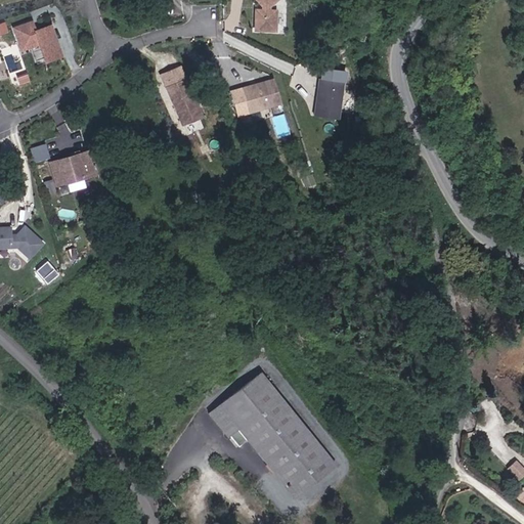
[(251,0),(251,19),(271,22),(272,0),(270,0),(251,0)]
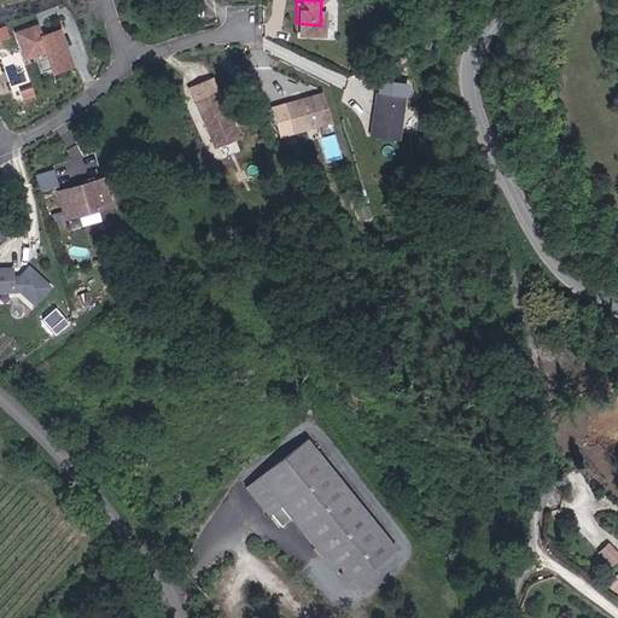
[(40,22),(16,28),(23,58),(48,51),(53,70),(75,65),(64,24),(42,30),(40,22)]
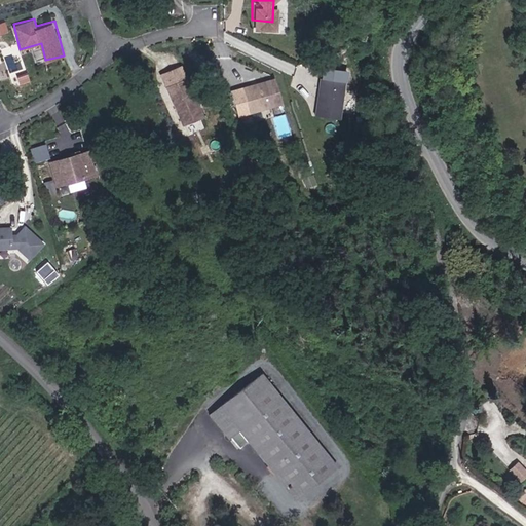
[(160,73),(184,125),(205,115),(182,64),(160,73)]
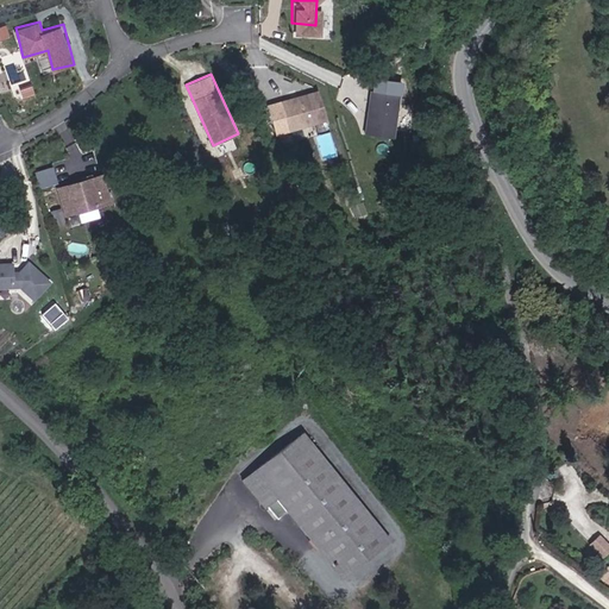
[(384,126),(390,83),(363,80),(357,123),(384,126)]
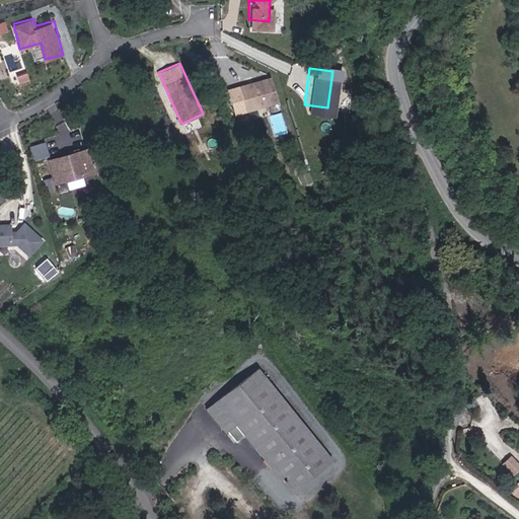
[(238,84),(247,112),(280,101),(272,74),(238,84)]
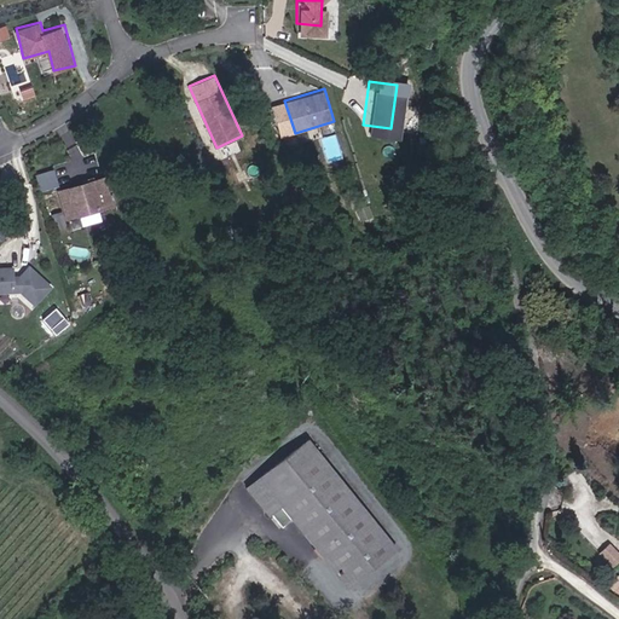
[(100,196),(92,169),(51,183),(58,208),(100,196)]
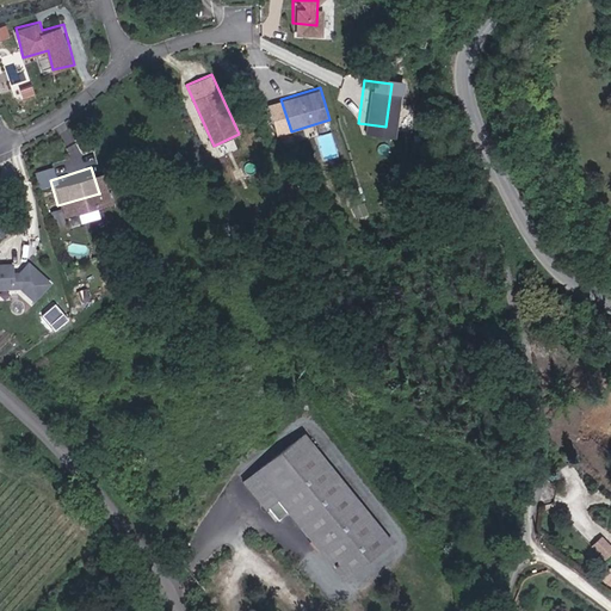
[(25,289),(41,272),(20,253),(8,265),(5,266),(4,254),(0,254),(0,277),(12,277),(25,289)]
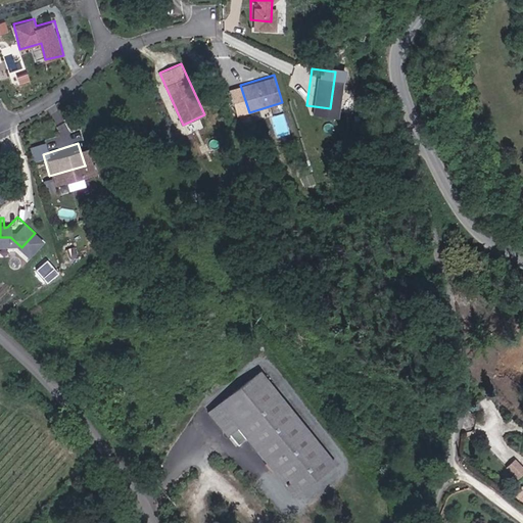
[(68,246),(65,237),(58,240),(61,249),(68,246)]
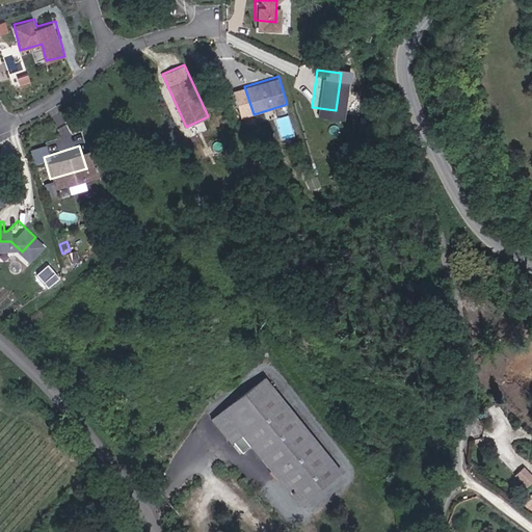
[(48,264),(36,274),(48,287),(59,275),(48,264)]
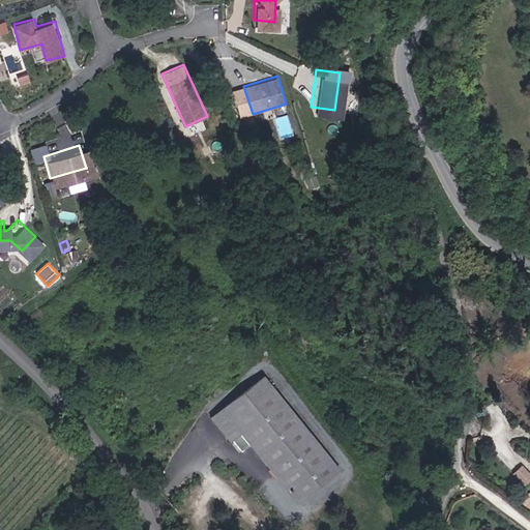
[(339,467),(262,374),(211,416),(233,441),(242,434),(297,500),(339,467)]
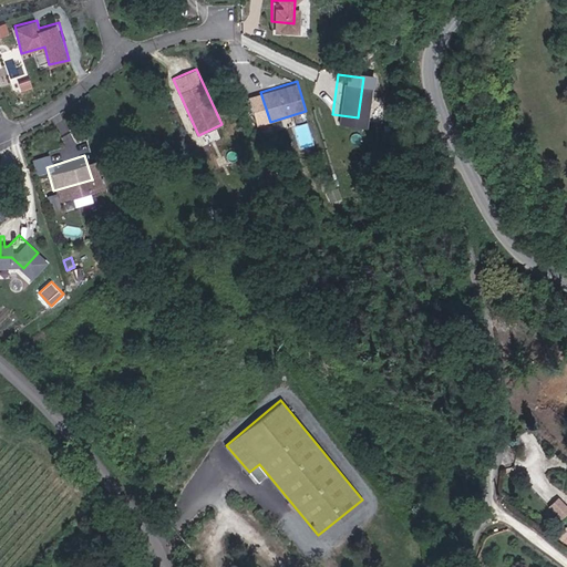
[(549,505),(562,518),(566,513),(566,504),(559,496),(549,505)]
